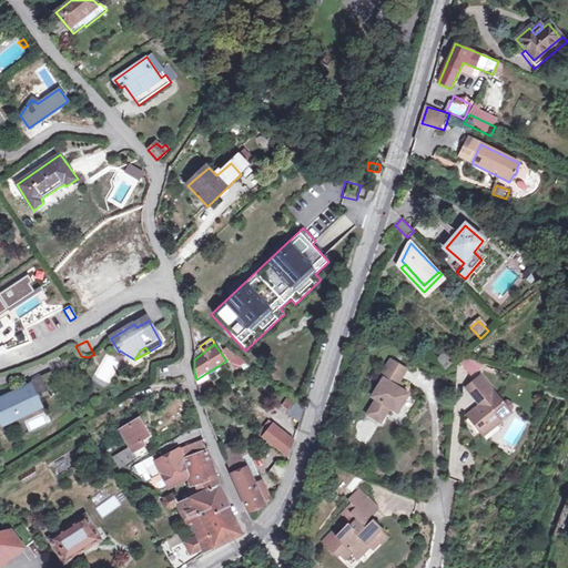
[(244,362),(226,348),(223,351),(235,368),(244,362)]
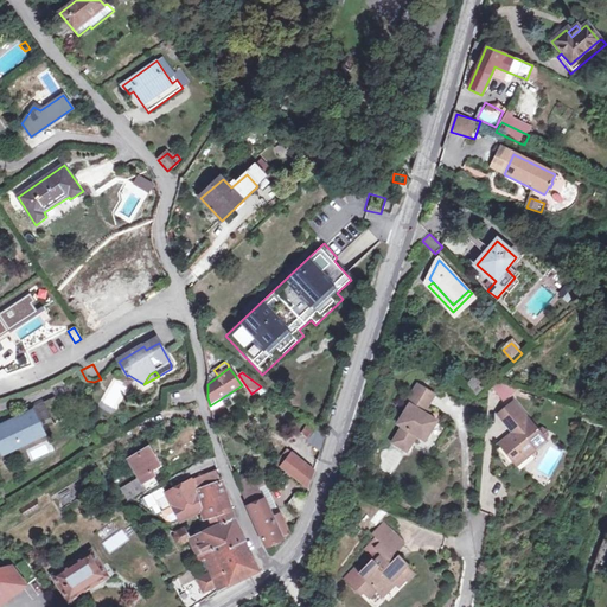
[(481,388),(490,381),(481,372),(467,387),(478,397),(484,391),(481,388)]
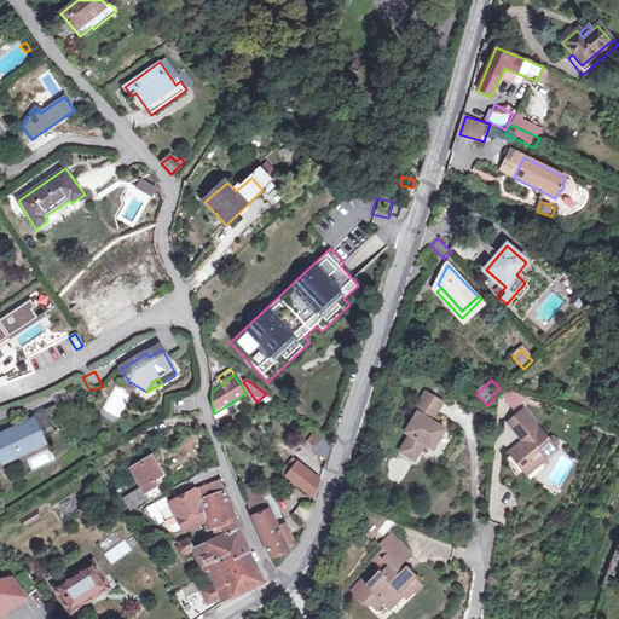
[(509,391),(503,398),(515,410),(527,398),(509,391)]
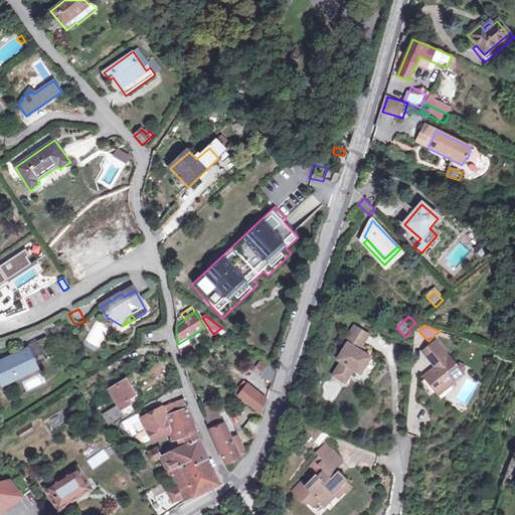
[(358,350),(361,346),(368,335),(354,326),(344,342),(347,344),(337,360),(340,362),(332,376),(344,383),(353,370),(359,374),(370,357),(362,352),(358,350)]
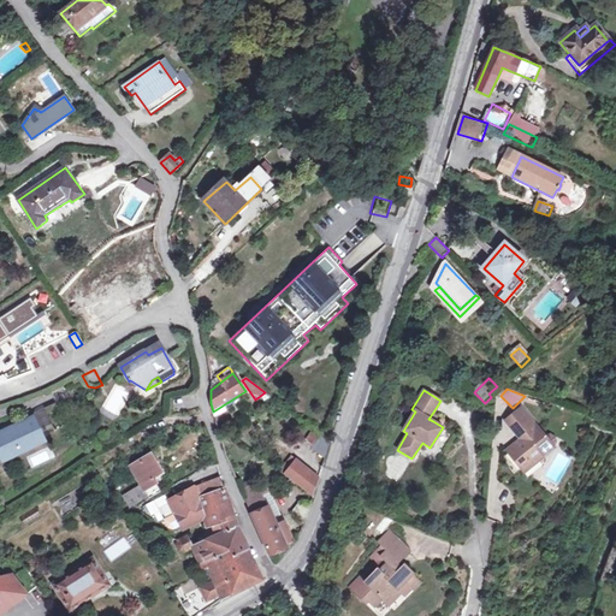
[(46,410),(54,430),(64,424),(55,407),(46,410)]
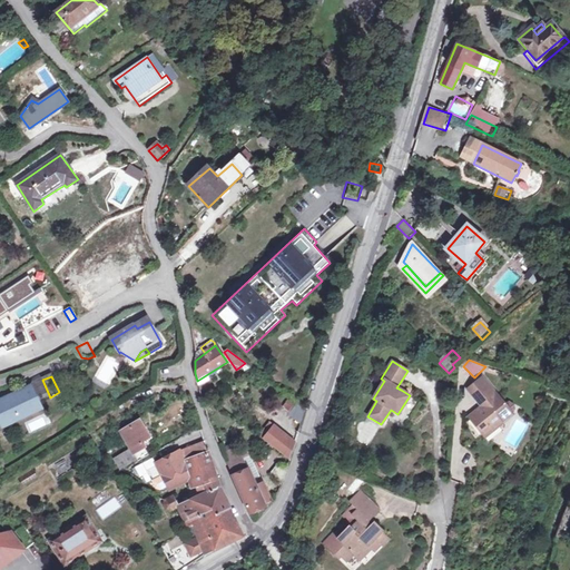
[(469,416),(482,433),(489,428),(492,432),(512,415),(482,377),(469,389),(482,406),(469,416)]
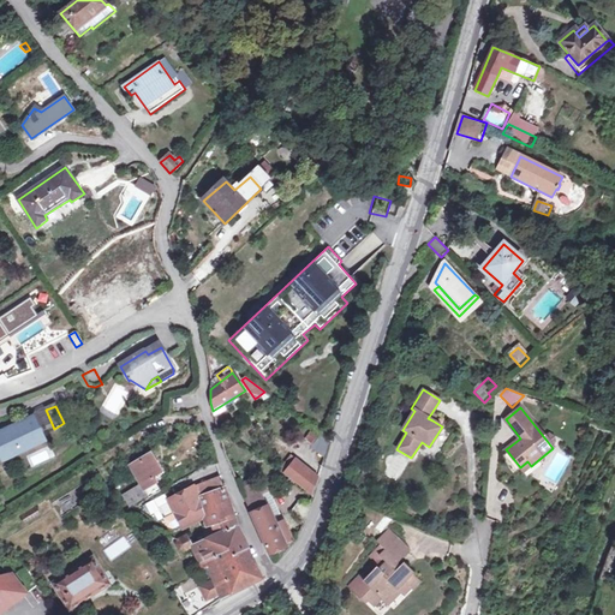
[(54,429),(46,410),(35,415),(43,434),(54,429)]
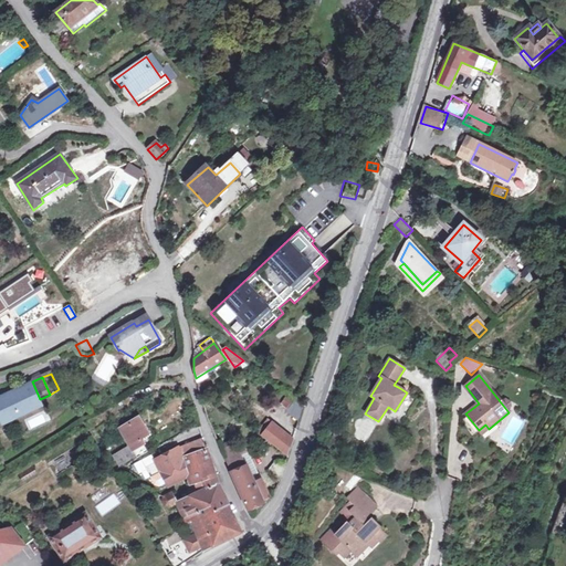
[(28,404),(37,399),(30,385),(11,394),(9,388),(0,391),(0,419),(2,423),(12,419),(10,416),(29,407),(28,404)]
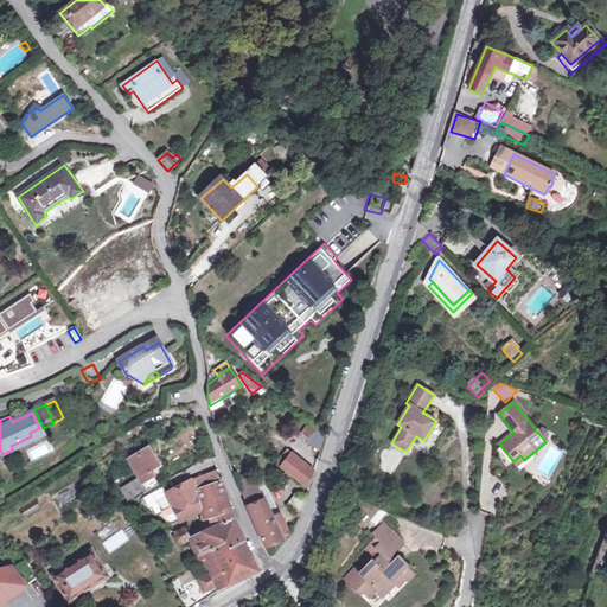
[(298,433),(306,439),(314,428),(307,421),(298,433)]
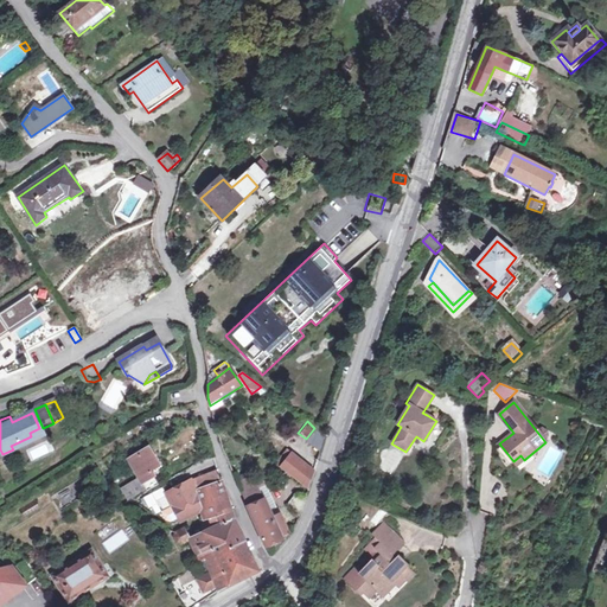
[(11,446),(13,449),(43,435),(39,428),(30,433),(31,436),(11,446)]
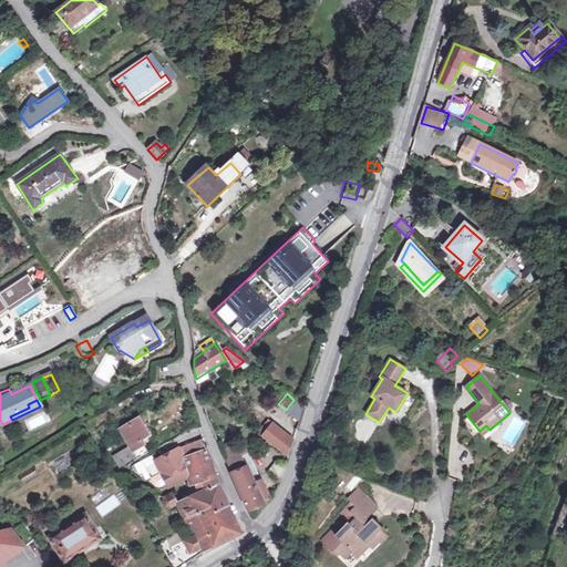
[(294,400),(286,410),(300,421),(303,406),(294,400)]
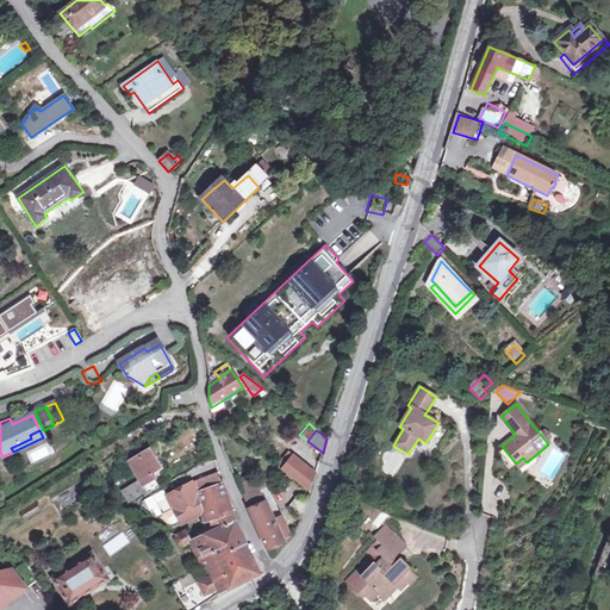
[(129,464),(142,485),(147,492),(148,493),(159,487),(150,473),(160,468),(149,452),(129,464)]
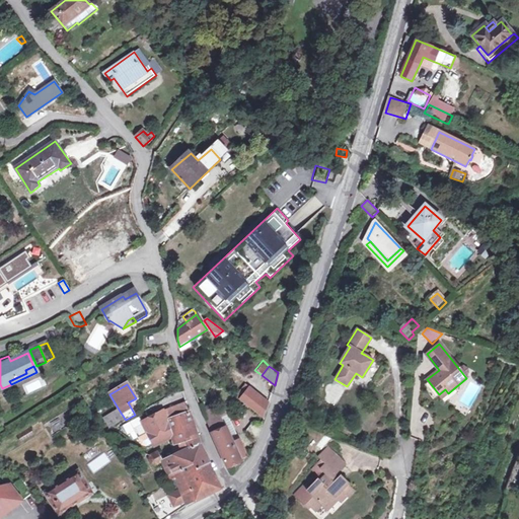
[(264,419),(269,402),(248,387),(244,384),(235,396),(239,400),(264,419)]
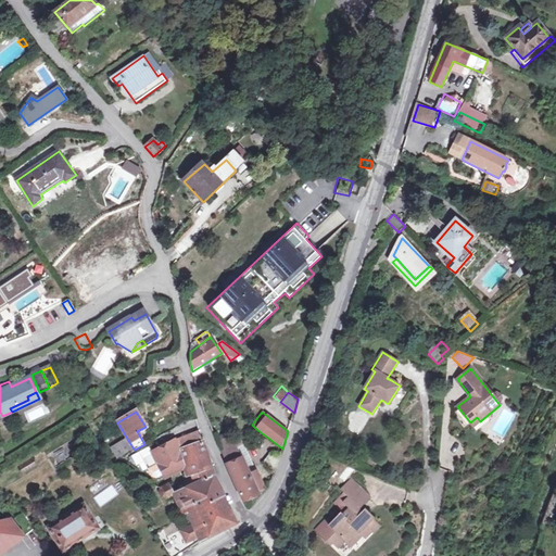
[(477,417),(470,422),(474,426),(480,421),(477,417)]
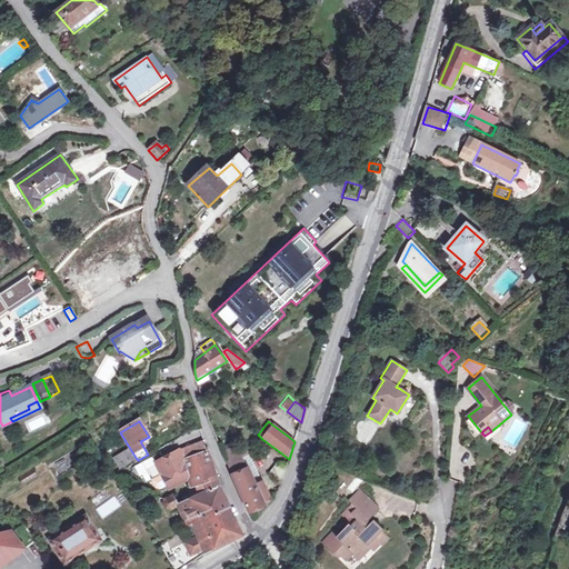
[(199,515),(186,521),(188,527),(191,526),(197,538),(185,543),(187,550),(190,557),(191,556),(203,550),(206,555),(218,547),(242,536),(216,480),(211,465),(207,450),(199,455),(183,459),(178,450),(155,465),(168,488),(187,477),(191,487),(202,482),(208,492),(191,500),(199,515)]
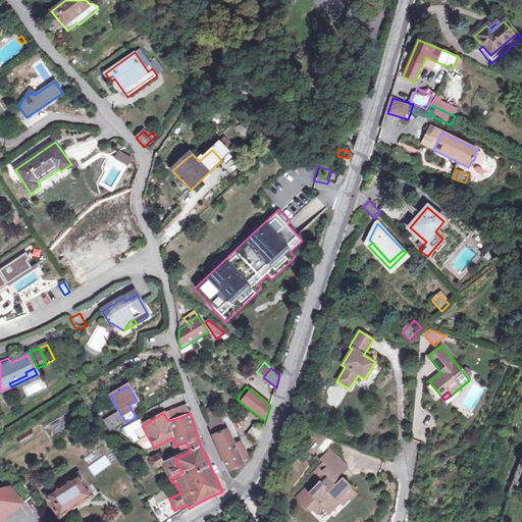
[(125,421),(121,415),(105,424),(109,430),(125,421)]
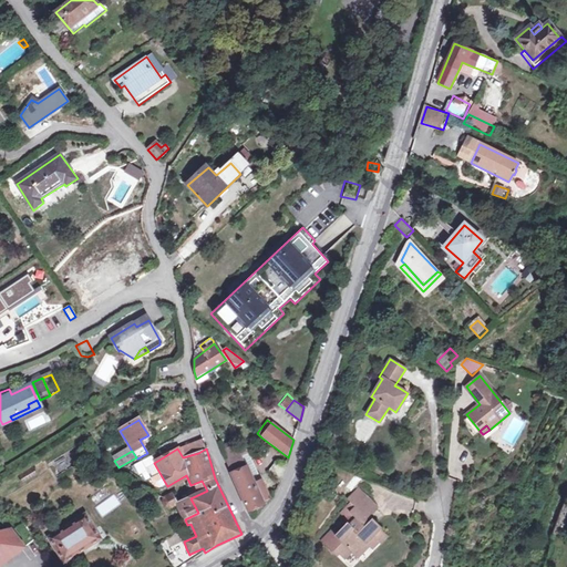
[(247,453),(239,456),(245,467),(246,466),(254,483),(260,480),(247,453)]
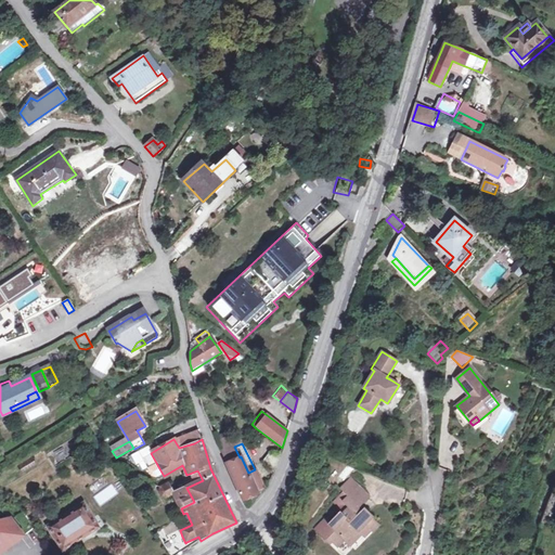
[(222,453),(227,464),(240,457),(234,447),(222,453)]
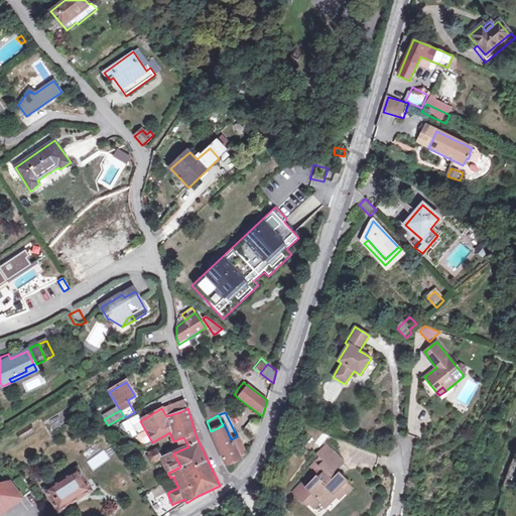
[(223,425),(211,431),(219,447),(226,465),(242,457),(246,453),(239,435),(237,436),(231,439),(224,424),(223,425)]
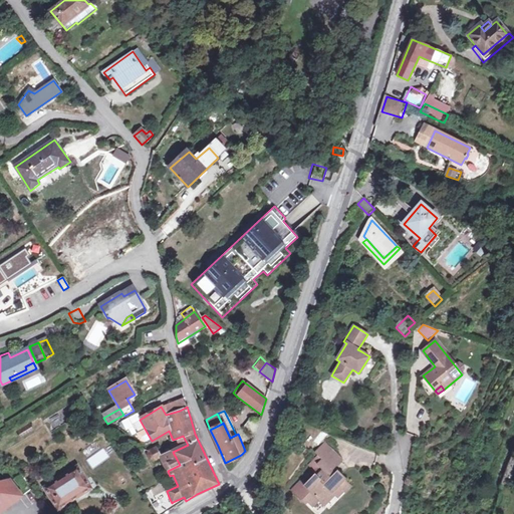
[(33,431),(30,425),(16,433),(20,439),(33,431)]
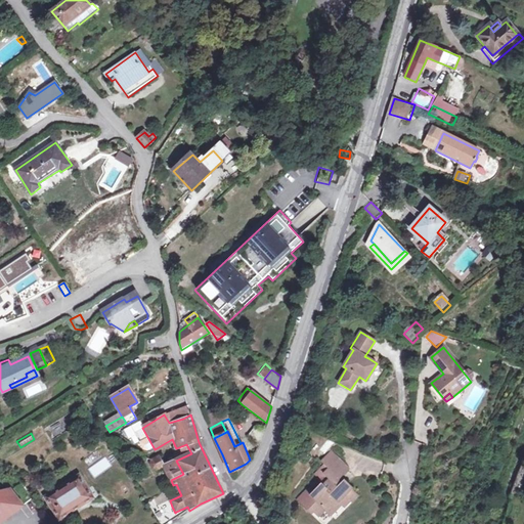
[(345,494),(350,499),(351,501),(357,494),(351,488),(352,487),(344,479),(340,482),(338,480),(348,469),(338,459),(330,451),(320,461),(324,465),(329,468),(323,474),(329,479),(312,495),(310,493),(301,503),(308,510),(309,508),(318,516),(324,510),(330,515),(341,503),(339,500),(345,494)]
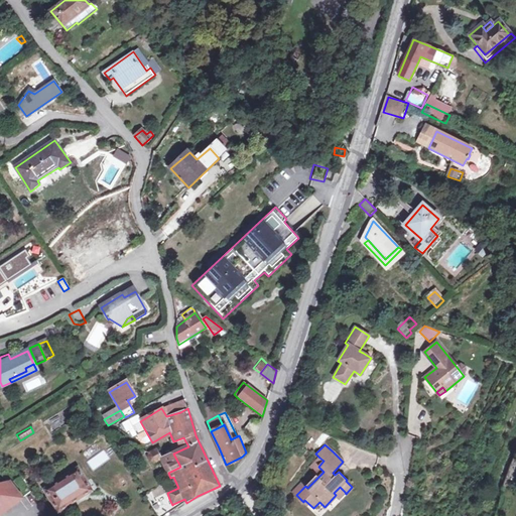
[(155,463),(162,460),(156,449),(149,454),(148,458),(151,462),(155,463)]
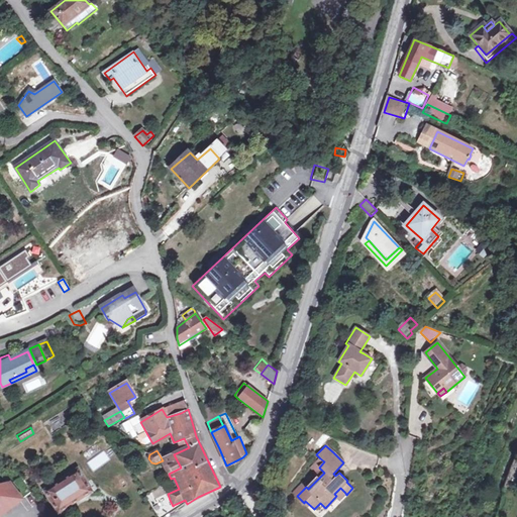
[(174,454),(163,460),(169,474),(181,468),(174,454)]
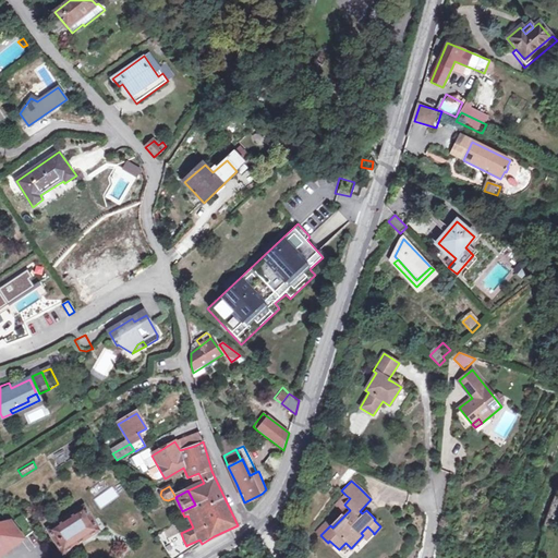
[(350,498),(346,495),(336,505),(339,508),(316,532),(320,535),(330,525),(332,528),(350,510),(344,505),(350,498)]
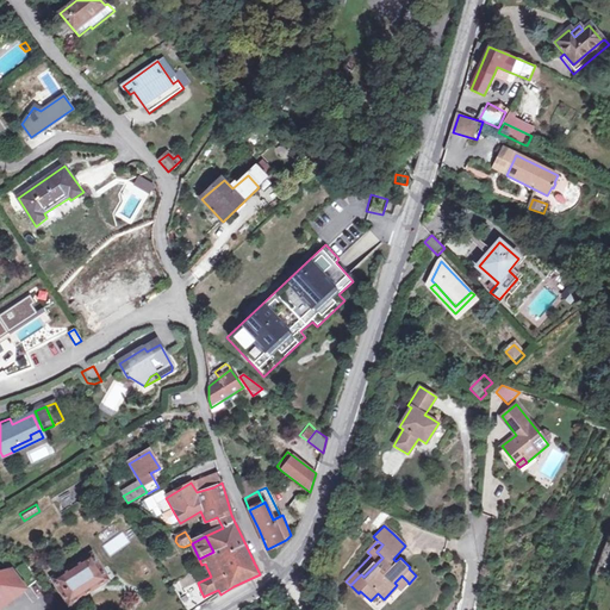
[(83,595),(83,593),(92,587),(93,590),(107,579),(92,555),(54,579),(69,603),(83,595)]
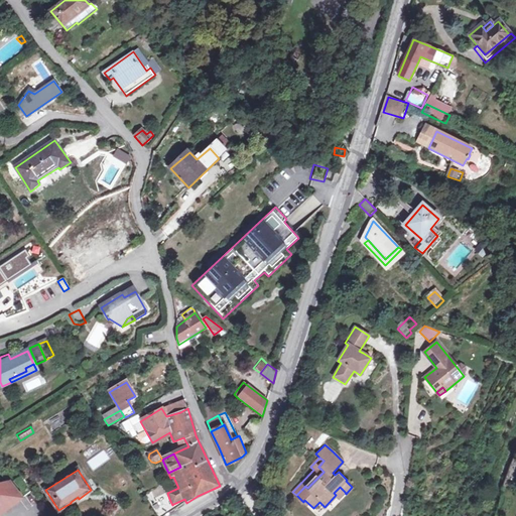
[(147,495),(155,508),(169,499),(162,487),(147,495)]
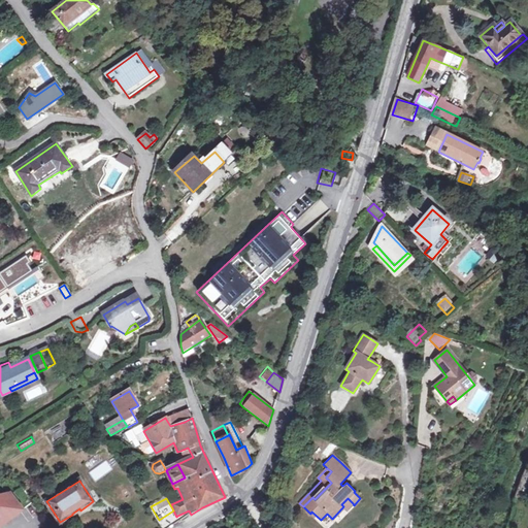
[(341,504),(343,506),(347,509),(353,503),(348,498),(341,504)]
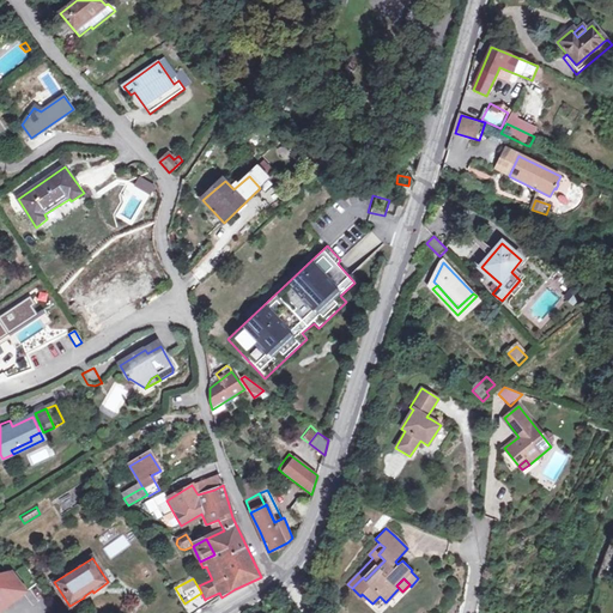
[(0,588),(0,606),(2,604),(11,602),(0,588)]
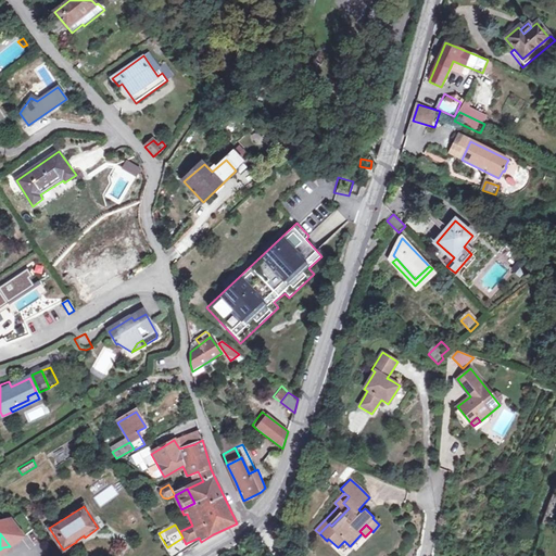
[(167,547),(164,548),(168,555),(176,555),(180,554),(189,548),(187,543),(186,544),(182,538),(167,547)]
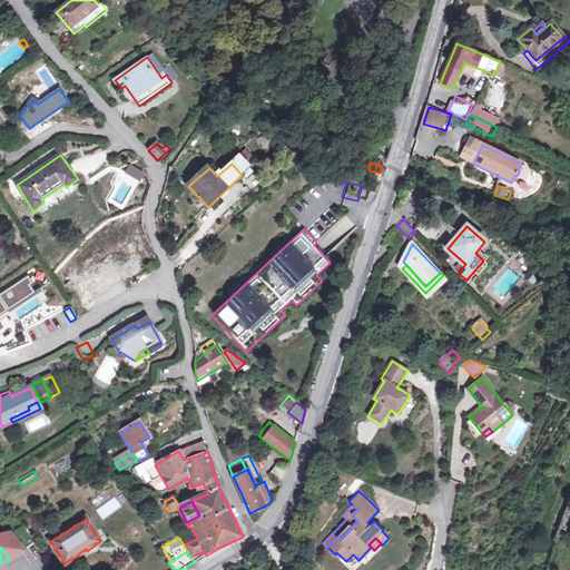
[(204,551),(192,557),(194,562),(206,556),(204,551)]
